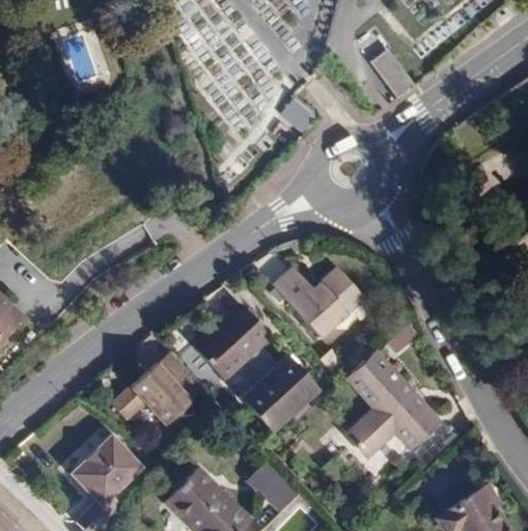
[(128,0),(112,0),(117,16),(132,10),(128,0)]
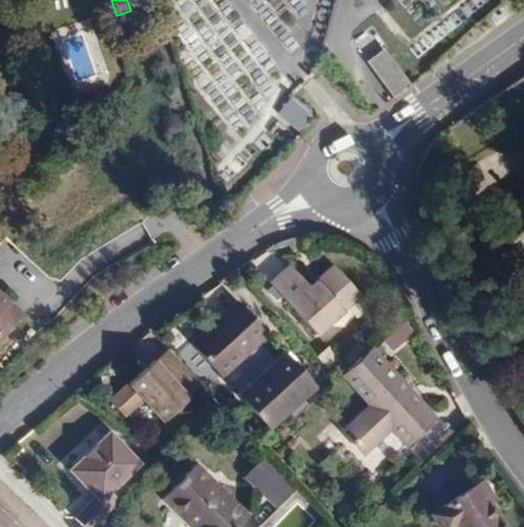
[(384,81),(399,71),(385,49),(369,60),(384,81)]
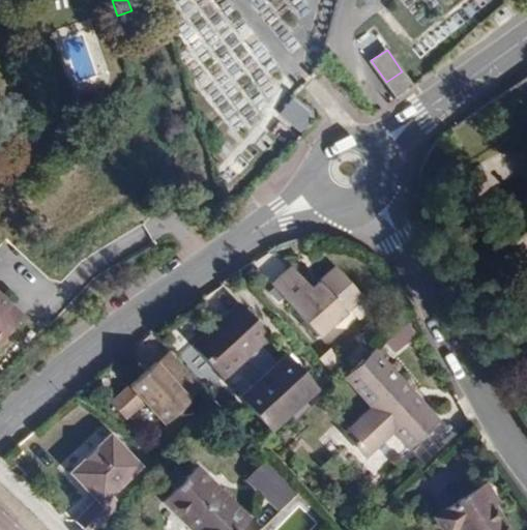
[(397,96),(412,86),(402,71),(386,82),(397,96)]
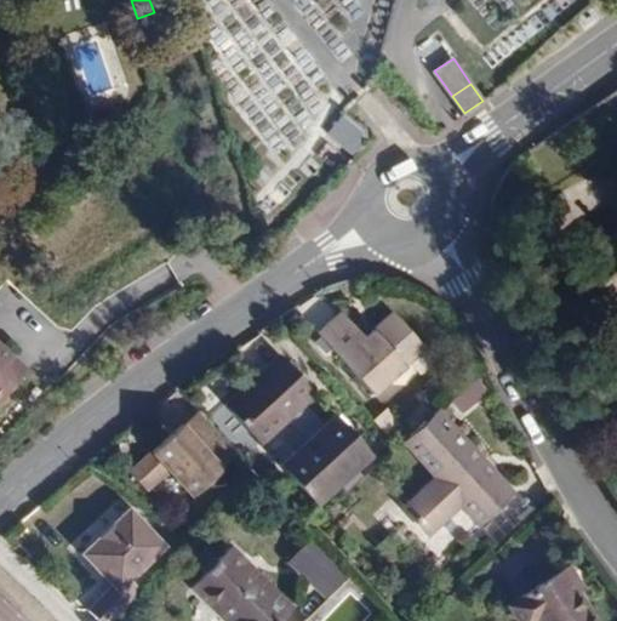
[(343,113),(327,135),(356,157),(373,135),(343,113)]
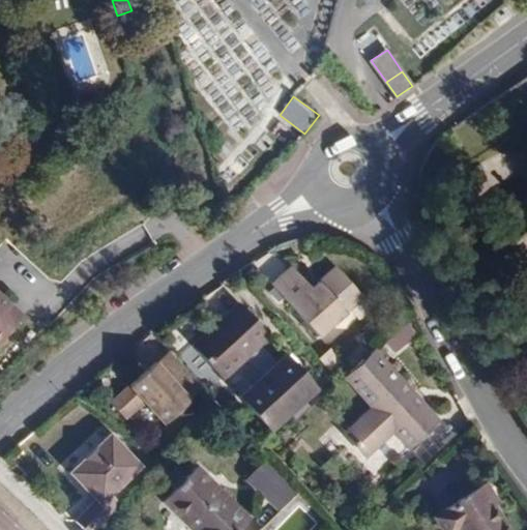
[(526,207),(501,227),(523,257),(526,254),(526,207)]
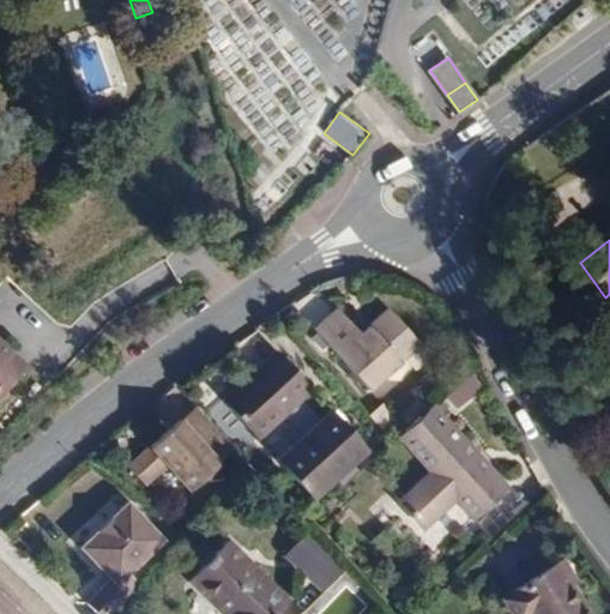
[(338,308),(315,329),(372,391),(423,345),(391,308),(362,333),(338,308)]
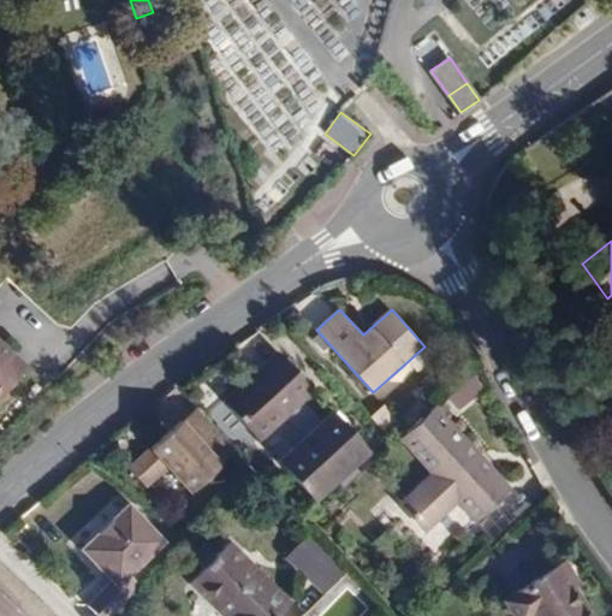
[(0,385),(6,391),(30,365),(0,335),(0,385)]
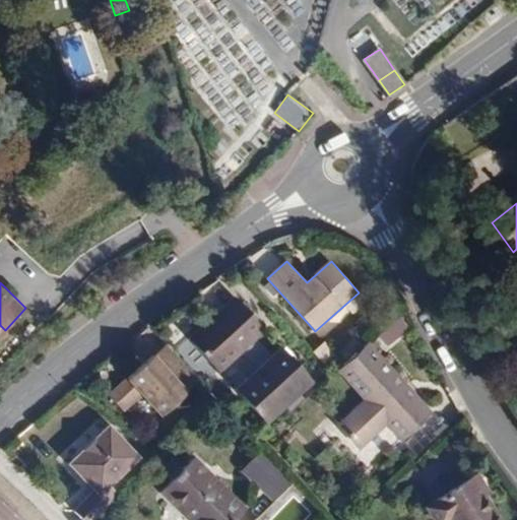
[(194,343),(241,302),(237,297),(190,339),(194,343)]
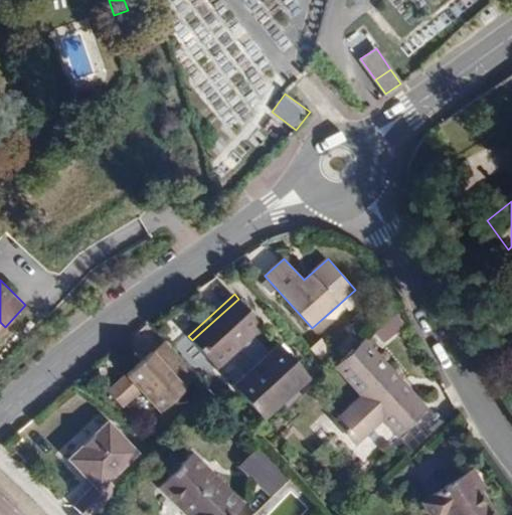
[(265,328),(238,299),(192,340),(218,369),(238,352),(246,360),(247,359),(254,366),(260,372),(238,390),(265,419),(310,378),(285,349),(268,364),(264,359),(257,351),(258,350),(249,341),(265,328)]
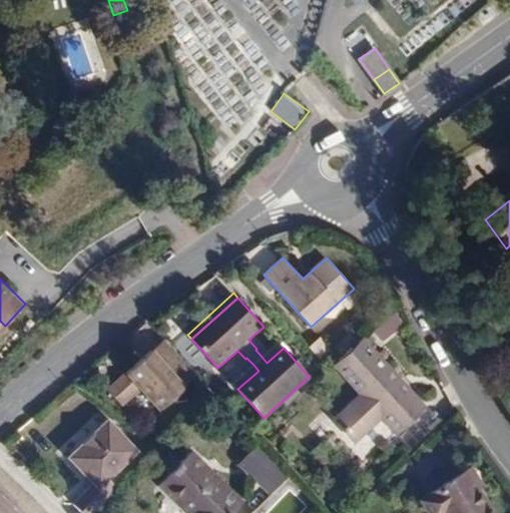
[(392,311),(371,330),(382,342),(404,323),(392,311)]
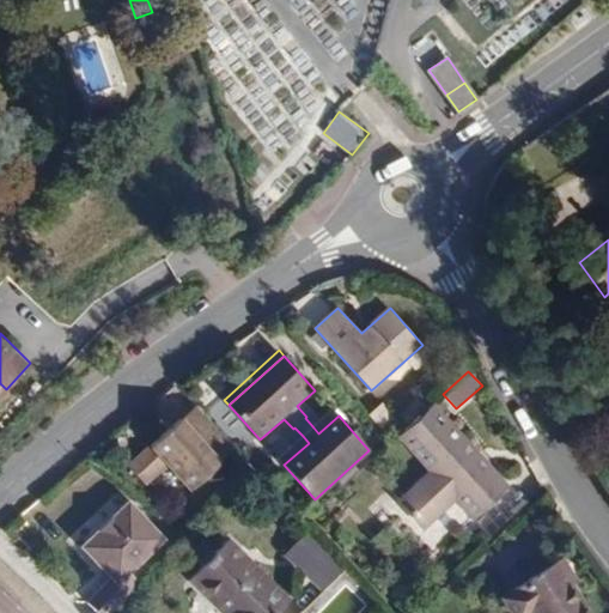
[(433,406),(401,436),(434,473),(403,501),(426,526),(457,496),(476,519),(510,487),(433,406)]
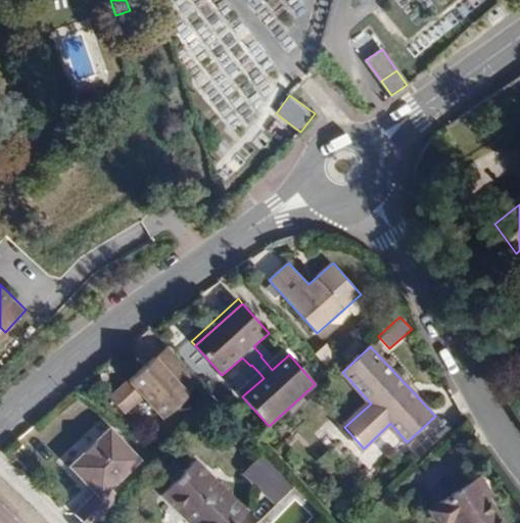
[(197,380),(168,347),(155,360),(153,359),(111,399),(127,414),(144,396),(163,416),(187,394),(185,392),(197,380)]
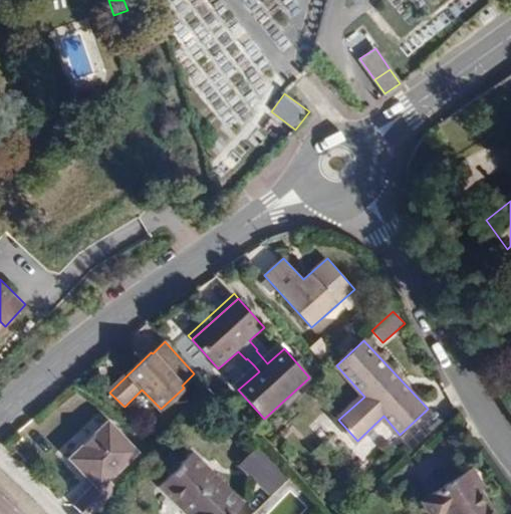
[(267,363),(284,348),(279,343),(263,358),(267,363)]
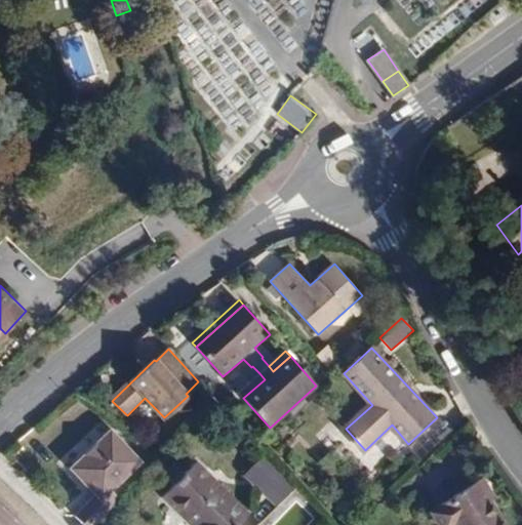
[(265,379),(259,373),(238,393),(243,398),(265,379)]
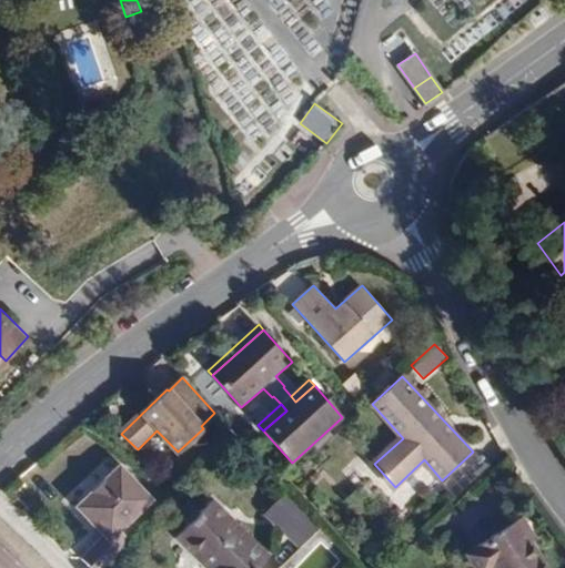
[(92,567),(104,567),(131,540),(122,530),(153,499),(120,466),(78,508),(108,537),(84,560),(92,567)]
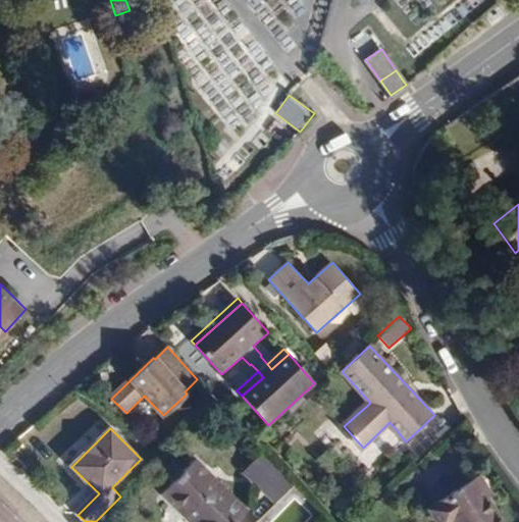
[(295,484),(264,451),(244,471),(277,503),(295,484)]
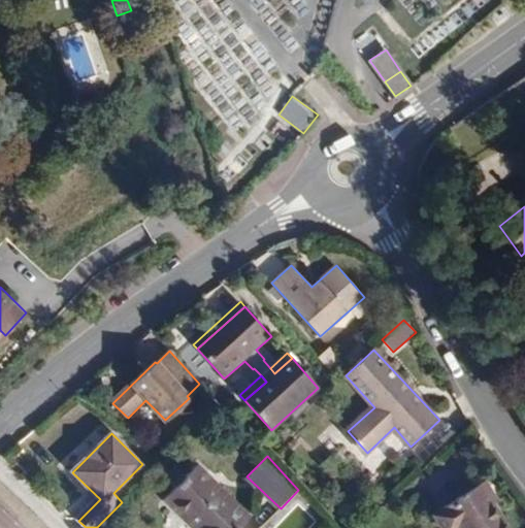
[(19,464),(14,468),(23,476),(27,472),(19,464)]
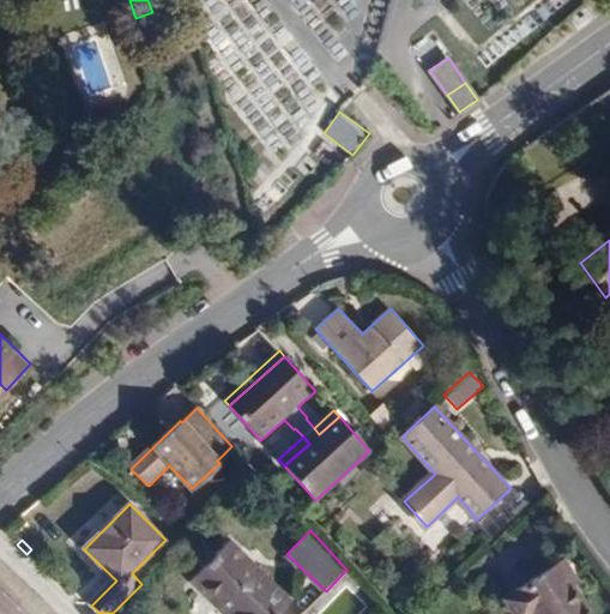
[(205,565),(191,579),(224,613),(282,613),(293,603),(230,540),(216,554),(205,545),(194,554),(205,565)]
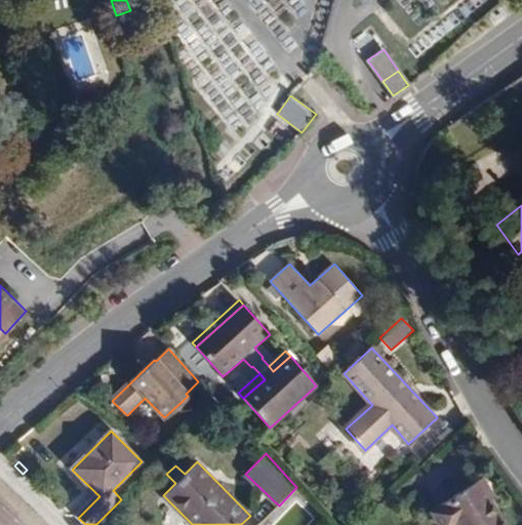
[(485,479),(479,482),(491,501),(497,498),(485,479)]
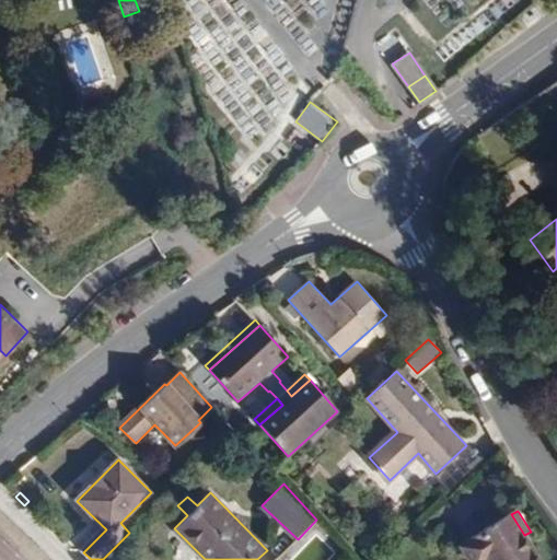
[(540,559),(524,535),(511,514),(461,546),(470,559),(485,559),(486,559),(485,559),(540,559)]
